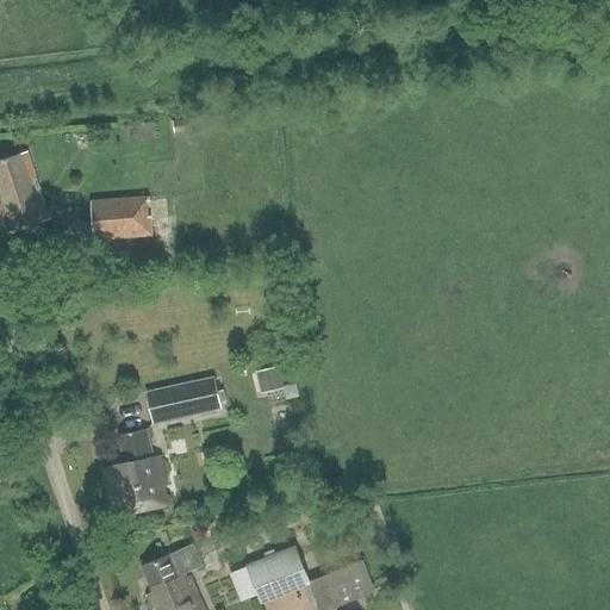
[(173,122),(174,132),(191,130),(190,119),(173,122)]
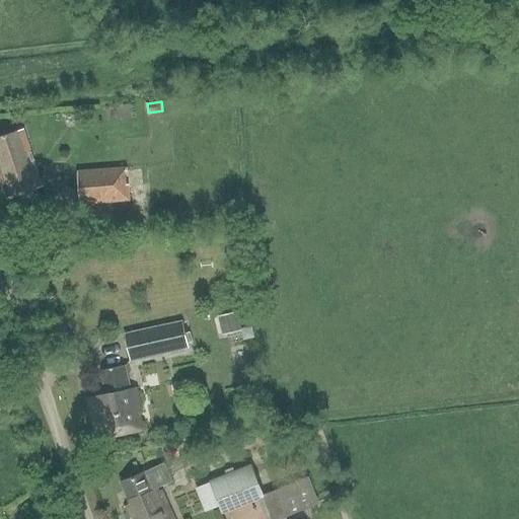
[(0,178),(6,198),(42,186),(28,147),(30,146),(25,130),(0,138),(0,152),(4,166),(0,167),(0,178)]
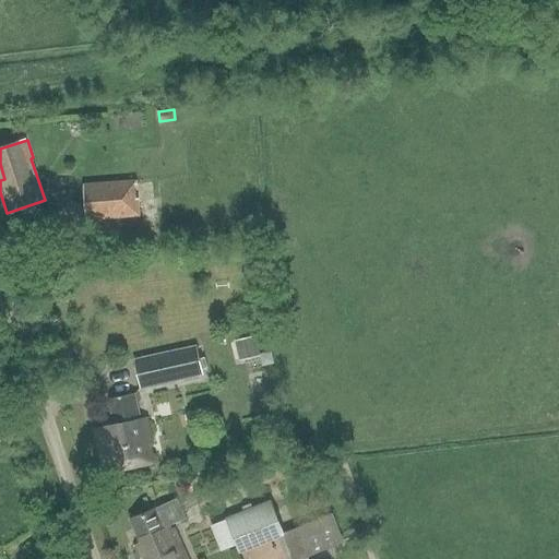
[(139,179),(83,185),(86,221),(141,216),(139,199),(135,199),(134,186),(139,185),(139,179)]
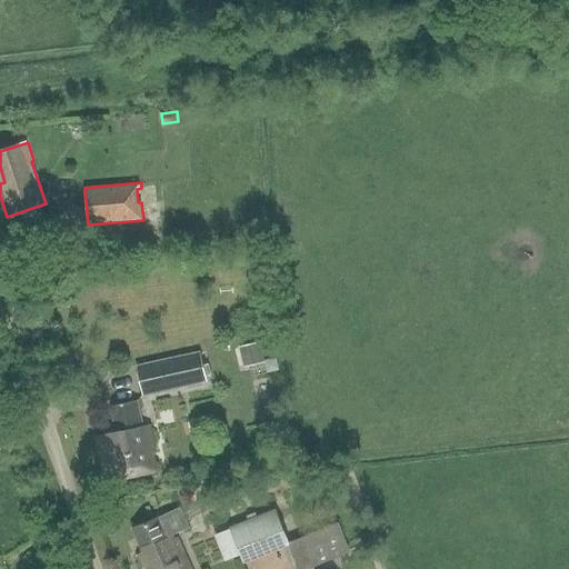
[(260,342),(239,347),(243,367),(265,362),(260,342)]
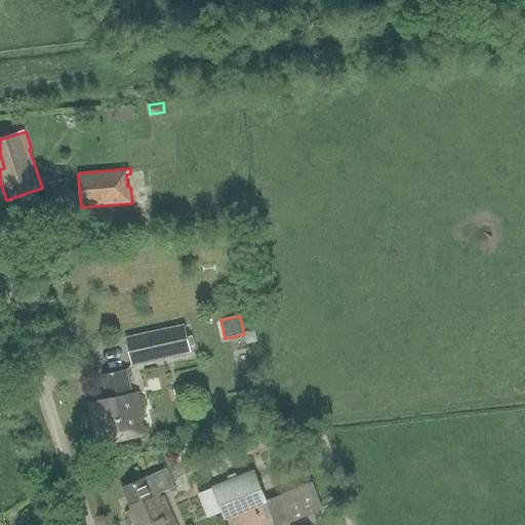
[(185,324),(127,337),(133,366),(191,353),(185,324)]
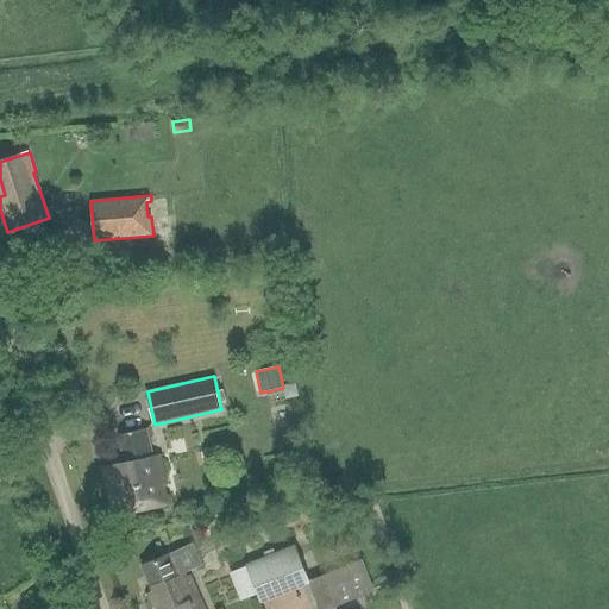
[(115,515),(173,501),(162,456),(155,457),(149,429),(120,437),(127,462),(104,468),(115,515)]
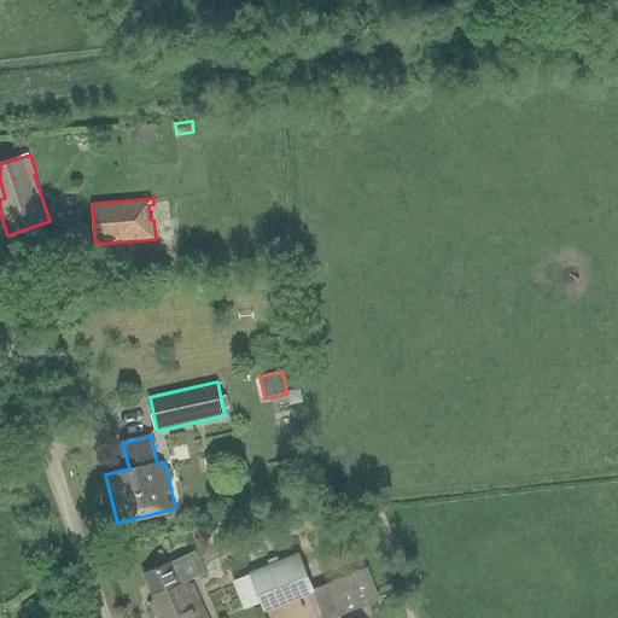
[(208,617),(192,578),(208,572),(199,552),(146,573),(157,600),(152,602),(158,617),(208,617)]
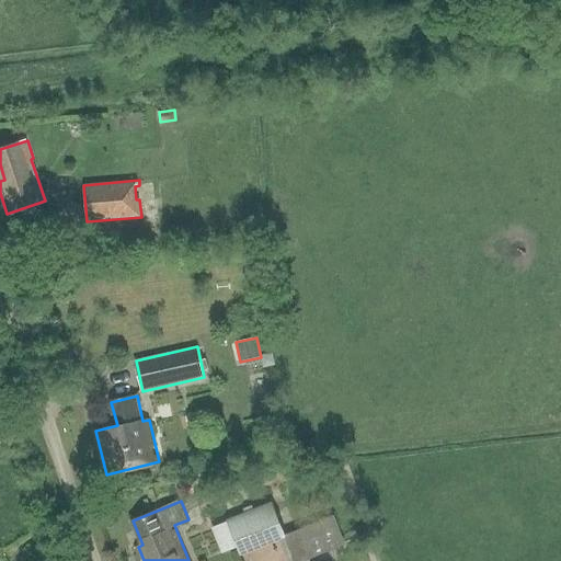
[(272,503),(212,528),(221,553),(237,547),(240,556),(279,540),(287,560),(309,560),(346,545),(333,514),(284,535),(272,503)]
